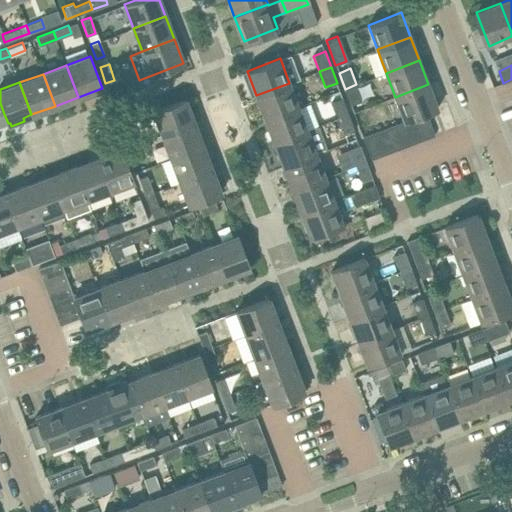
[(298,106),(289,83),(256,95),(265,119),(298,106)]
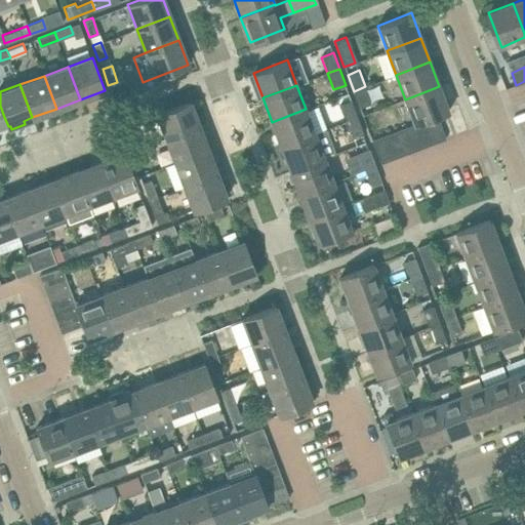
[(365,86),(354,91),(360,107),(371,103),(365,86)]
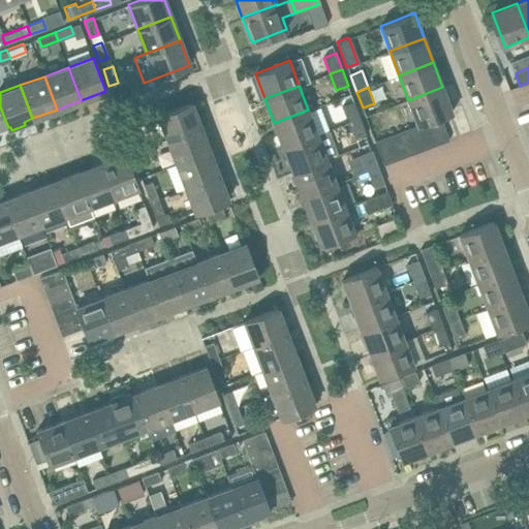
[(453,112),(442,87),(408,100),(417,125),(418,124),(430,120),(440,117),(453,112)]
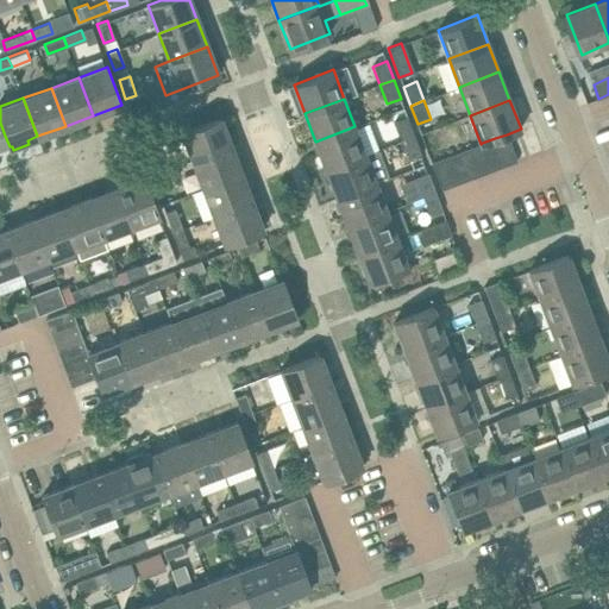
[(401,142),(414,136),(407,117),(394,123),(401,142)]
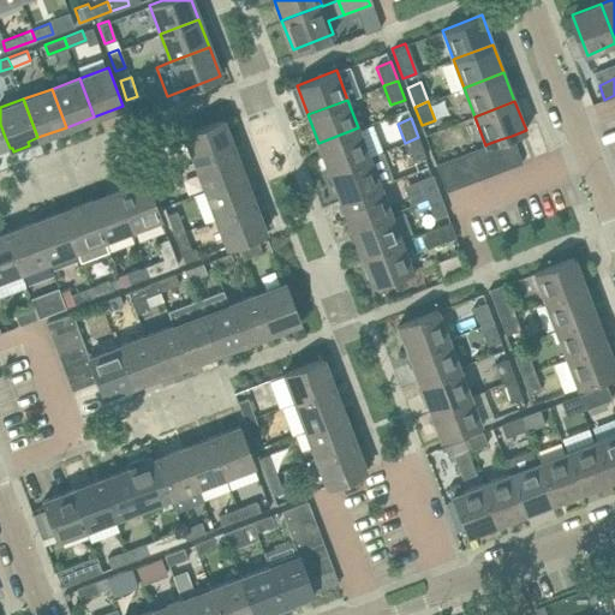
[(233,148),(222,119),(184,133),(195,162),(233,148)]
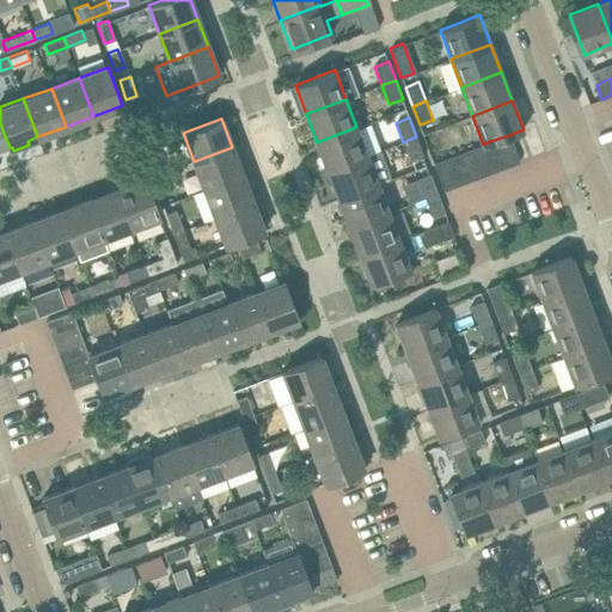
[(367,155),(356,127),(317,142),(328,171),(367,155)]
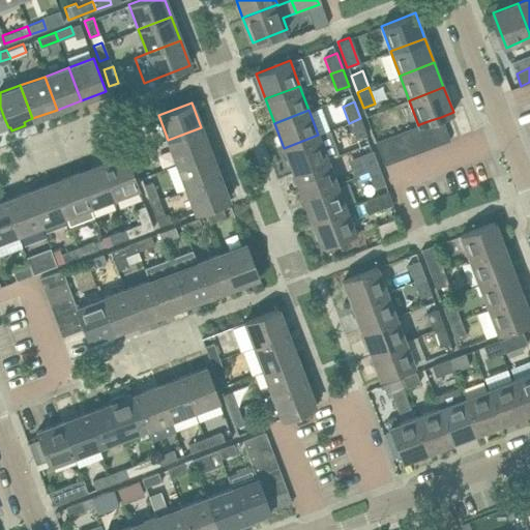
[(450,140),(441,117),(431,120),(439,144),(450,140)]
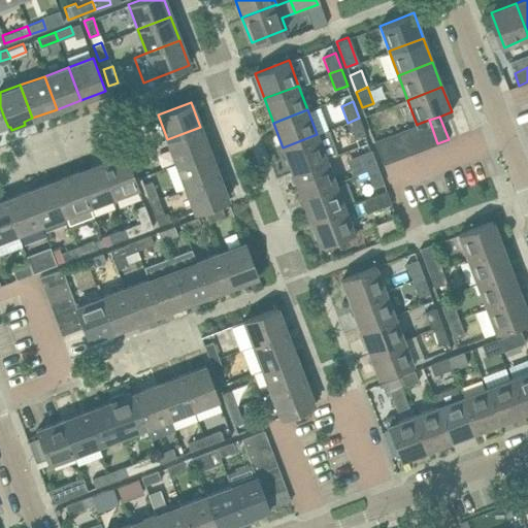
[(359,118),(348,123),(354,138),(365,134),(359,118)]
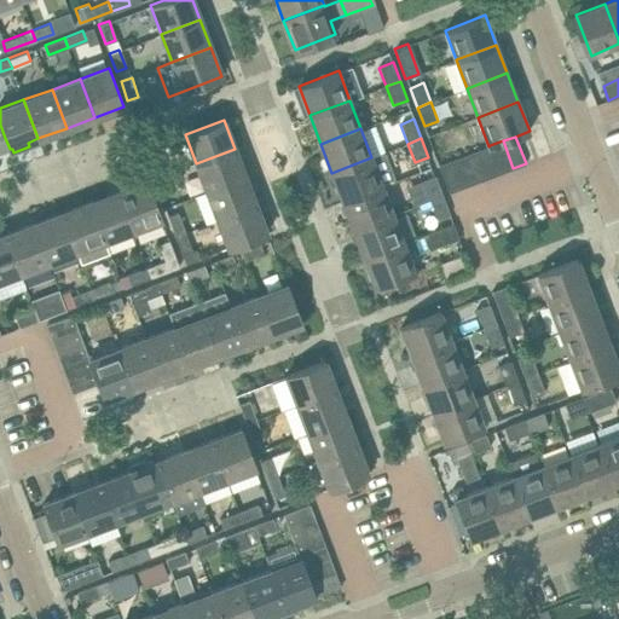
[(513,168),(503,140),(490,145),(501,173),(513,168)]
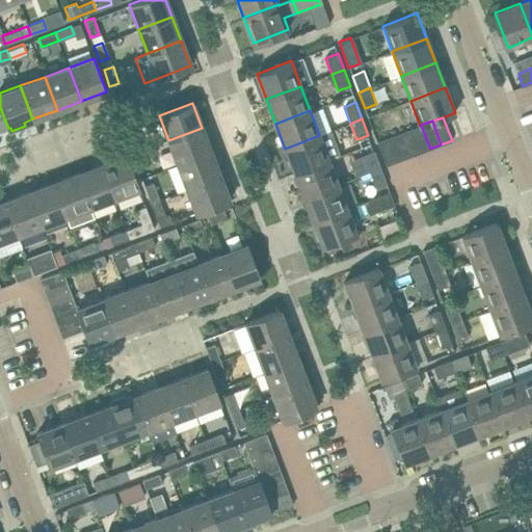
[(421,125),(420,126),(410,129),(411,134),(419,153),(430,149),(421,125)]
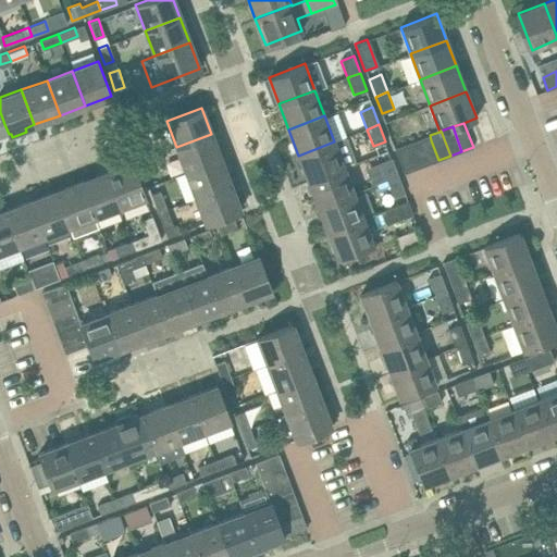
[(221,159),(211,134),(176,147),(186,172),(221,159)]
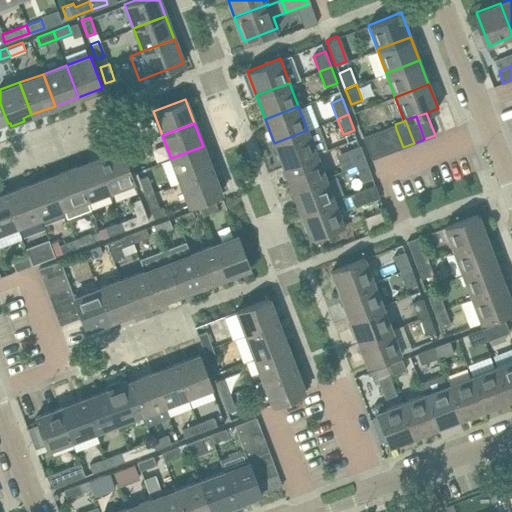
[(403,147),(396,129),(395,124),(384,128),(393,151),(403,147)]
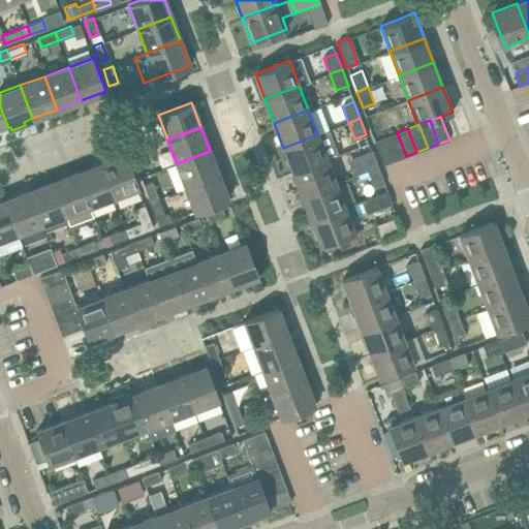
[(395,160),(406,156),(397,132),(386,136),(395,160)]
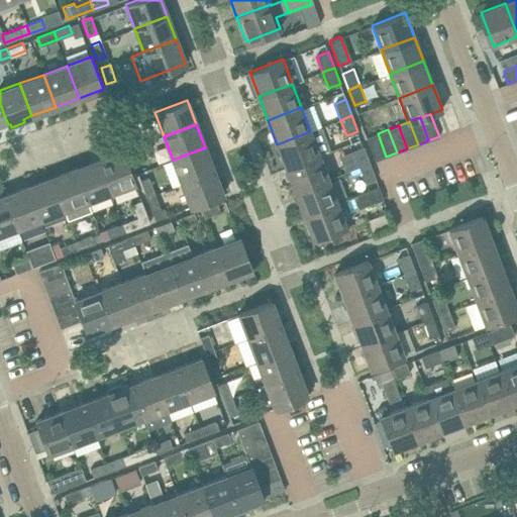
[(137,146),(131,130),(122,134),(128,149),(137,146)]
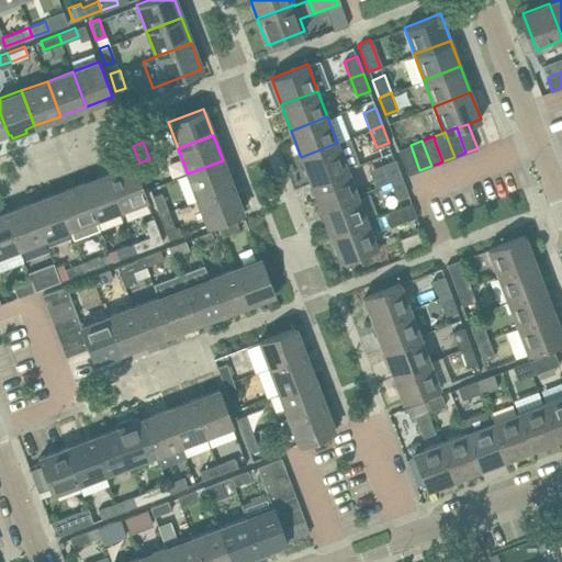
[(347,168),(337,143),(301,157),(311,182),(347,168)]
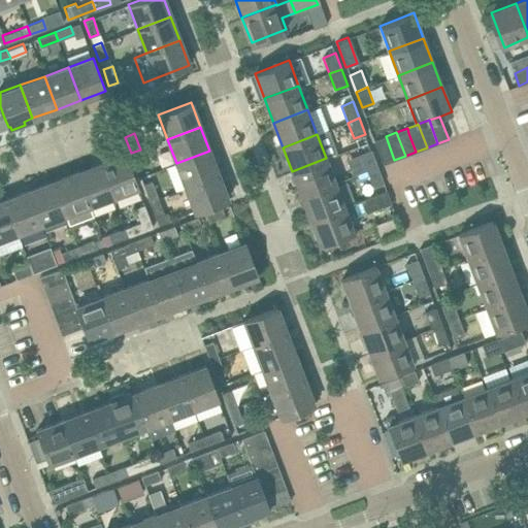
[(386,136),(374,140),(383,164),(394,160),(386,136)]
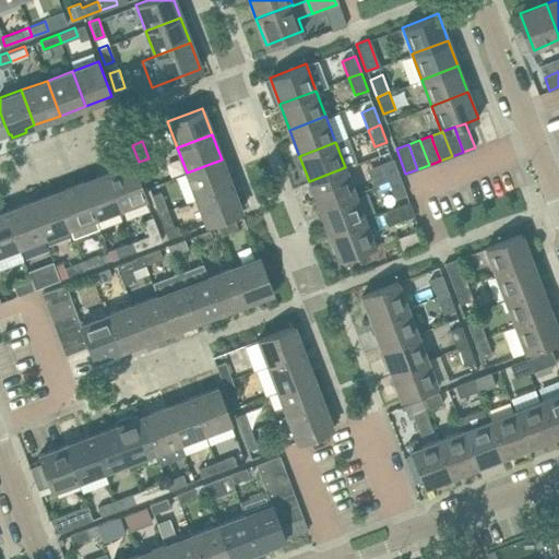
[(149,158),(139,162),(145,179),(155,175),(149,158)]
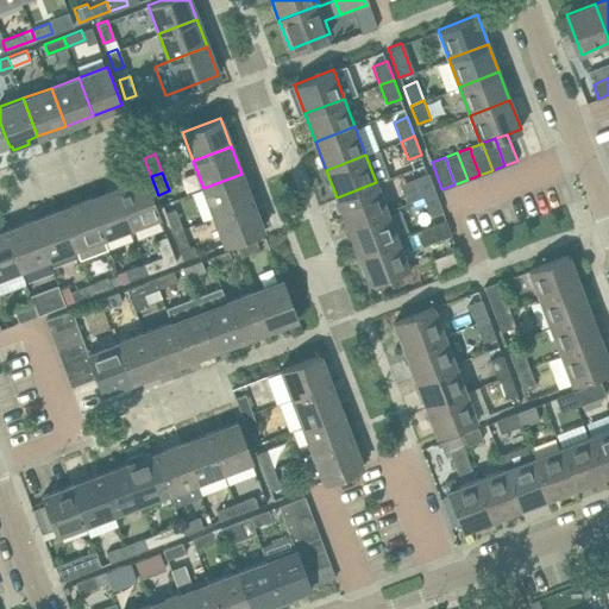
[(252,201),(242,174),(203,188),(214,215),(245,205),(252,201)]
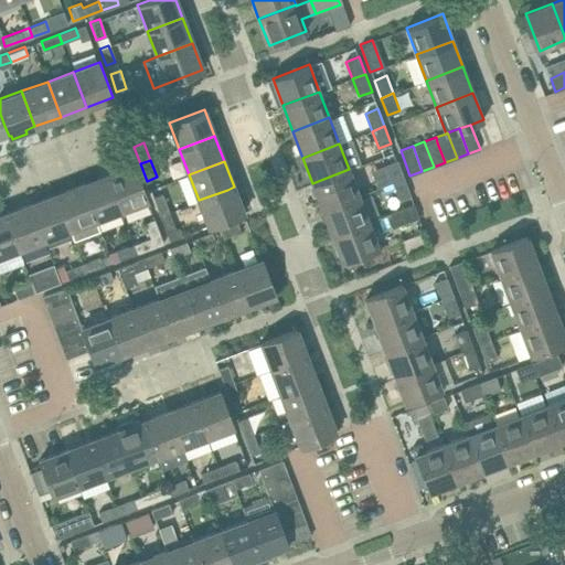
[(404,178),(397,161),(385,166),(392,183),(404,178)]
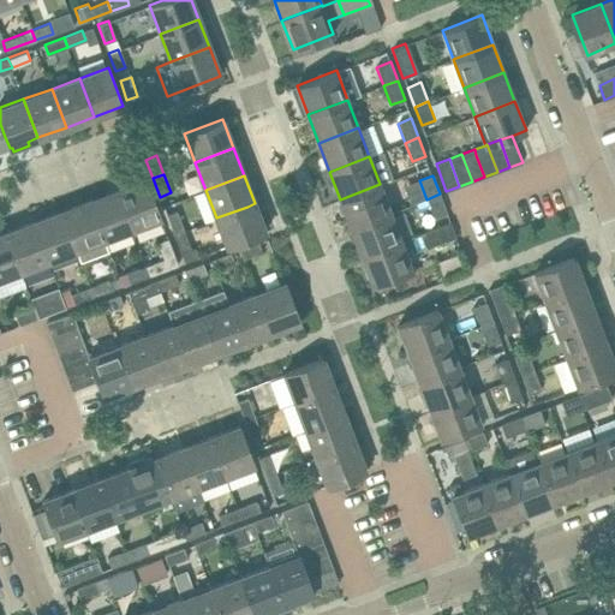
[(160,218),(145,179),(117,190),(131,228),(160,218)]
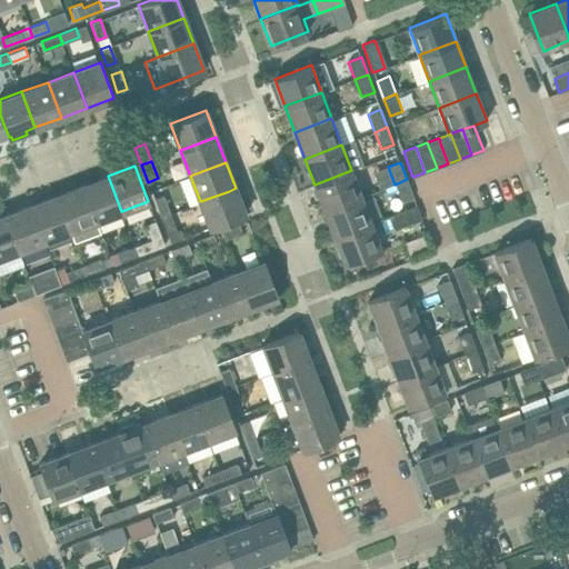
[(361,197),(351,170),(315,185),(325,211),(361,197)]
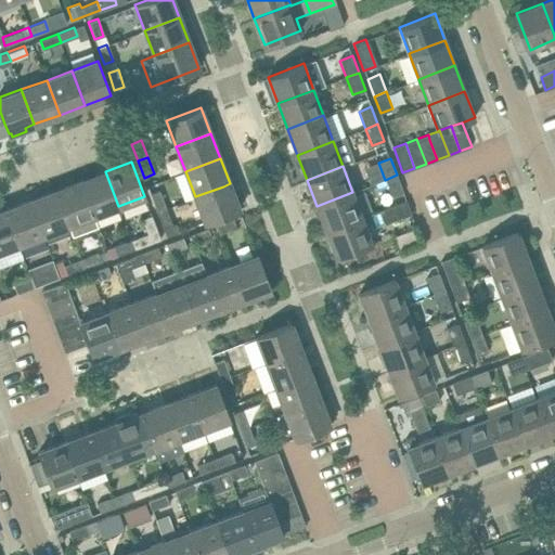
[(118,206),(105,171),(80,181),(93,216),(118,206)]
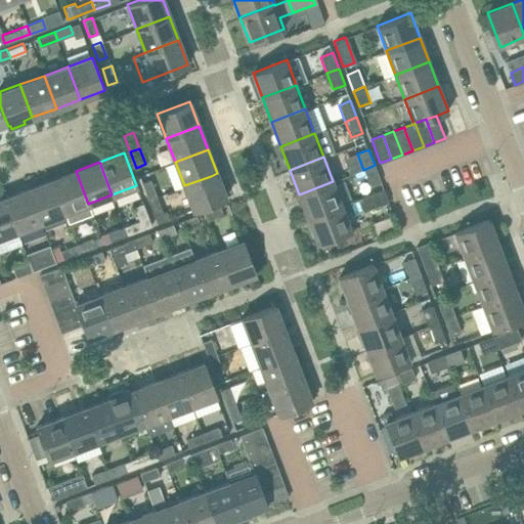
[(363,170),(369,186),(381,181),(375,165),(363,170)]
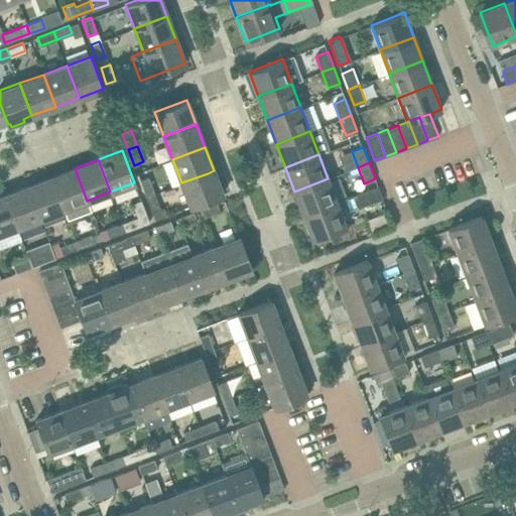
[(87,201),(75,168),(51,176),(63,209),(87,201)]
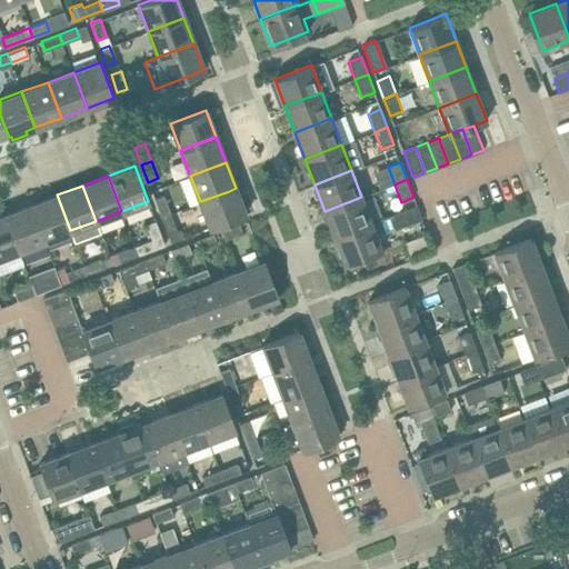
[(236,188),(229,191),(200,201),(210,228),(226,222),(246,215),(236,188)]
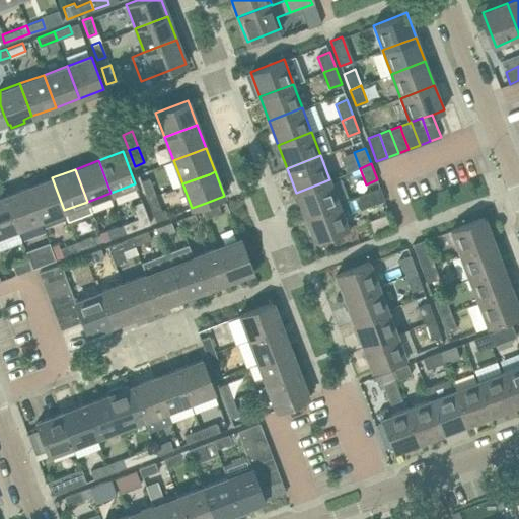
[(64,210),(52,177),(28,187),(41,219),(64,210)]
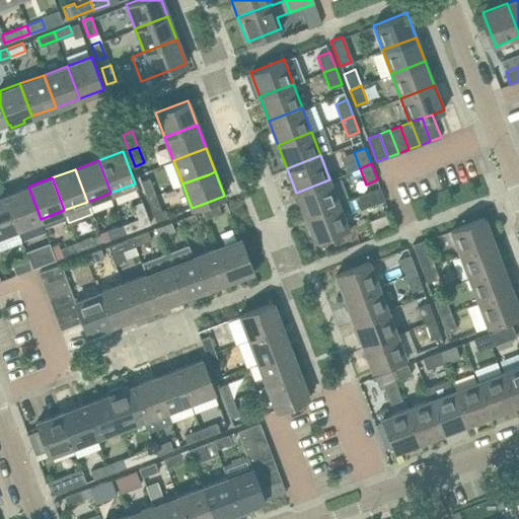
[(147,198),(155,195),(148,177),(140,180),(147,198)]
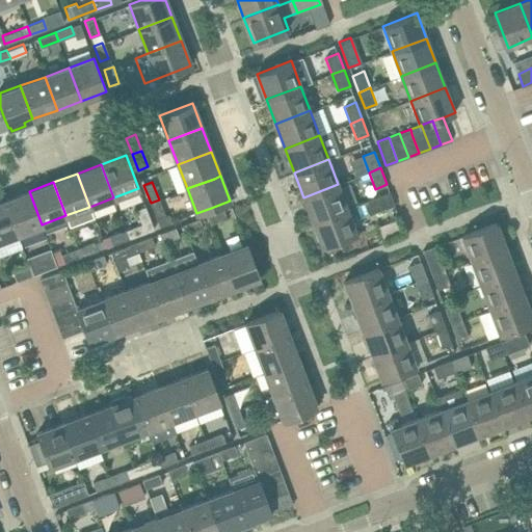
[(347,209),(338,184),(303,197),(312,221),(347,209)]
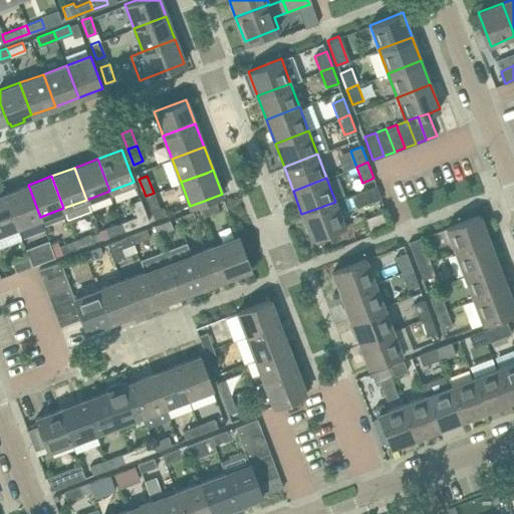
[(40,217),(28,185),(4,194),(17,226),(40,217)]
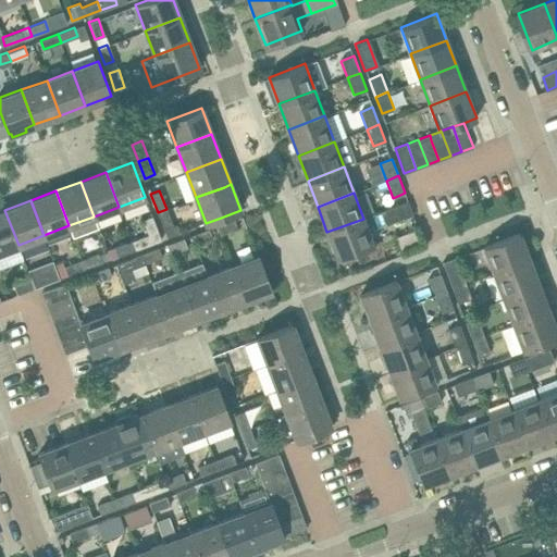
[(408,201),(383,210),(388,223),(412,214),(408,201)]
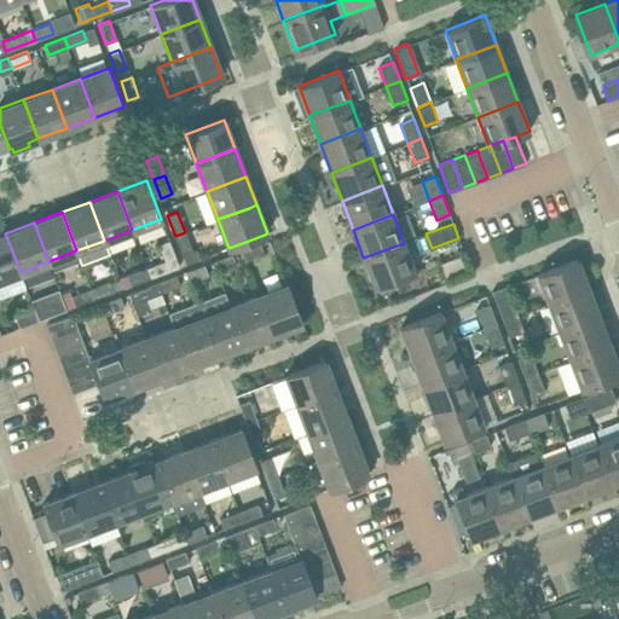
[(185,232),(175,236),(181,253),(191,249),(185,232)]
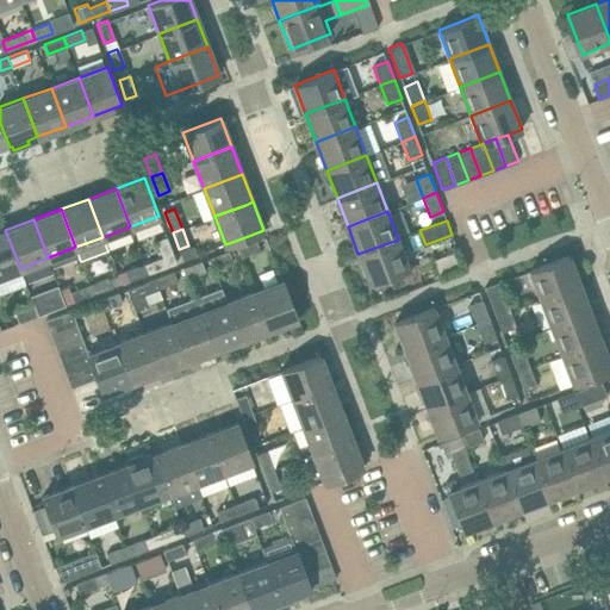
[(0,275),(20,268),(5,230),(0,231),(0,275)]
